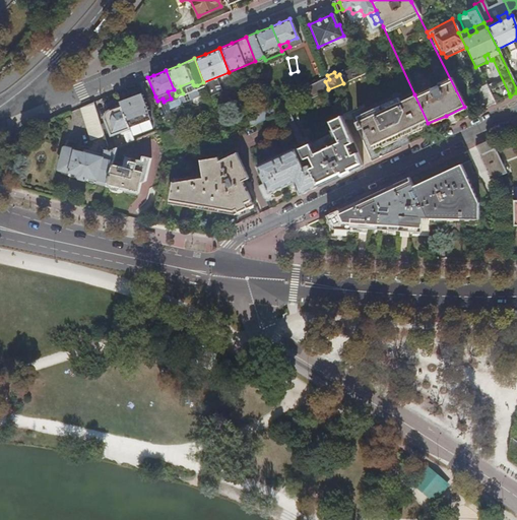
[(314,94),(328,88),(325,81),(323,76),(315,80),(317,85),(312,87),(314,94)]
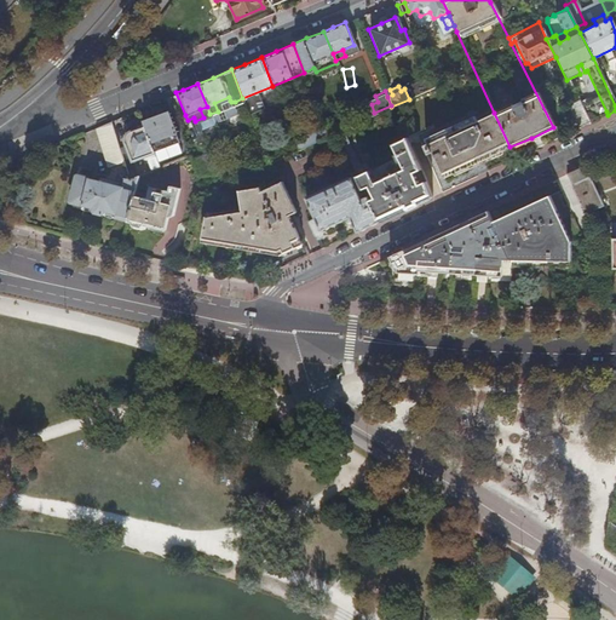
[(242,102),(242,98),(235,102),(231,102),(230,101),(229,97),(214,103),(218,112),(242,102)]
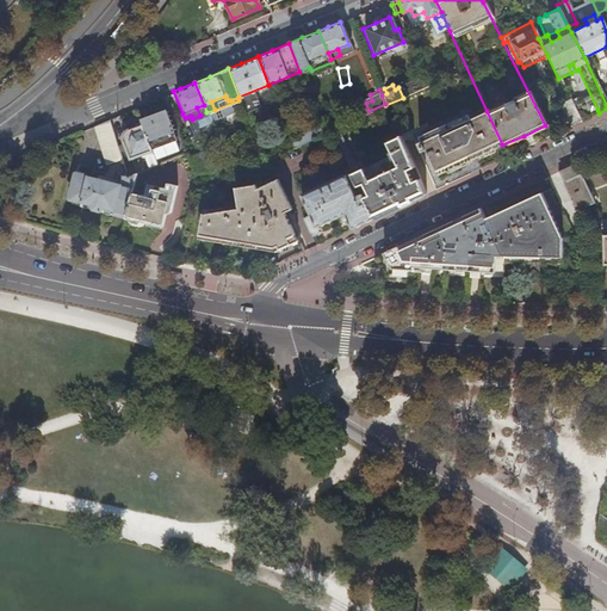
[(565,103),(559,105),(568,121),(574,117),(565,103)]
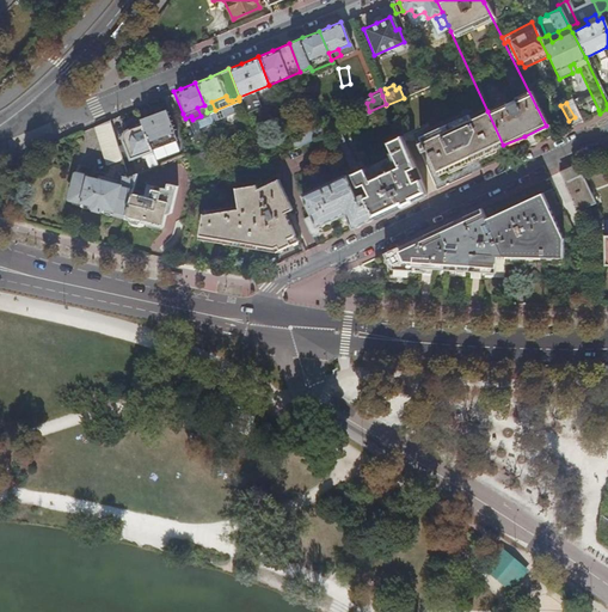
[(139,121),(141,124),(149,148),(174,140),(165,111),(152,116),(139,121)]
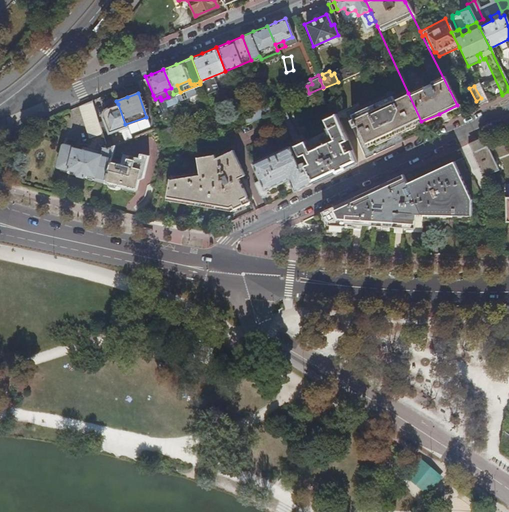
[(422,122),(421,121),(408,93),(392,101),(390,96),(349,115),(351,120),(349,121),(352,128),(356,126),(359,133),(358,133),(365,148),(366,148),(365,146),(368,144),(404,128),(405,130),(410,127),(422,122)]
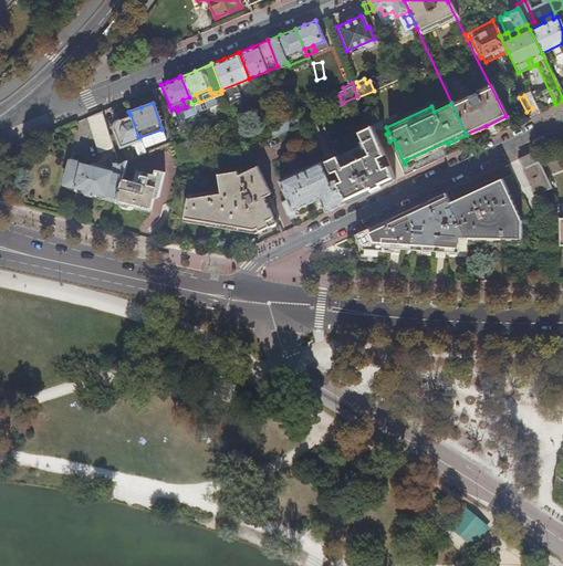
[(110,145),(105,130),(98,111),(85,116),(95,149),(105,146),(110,145)]
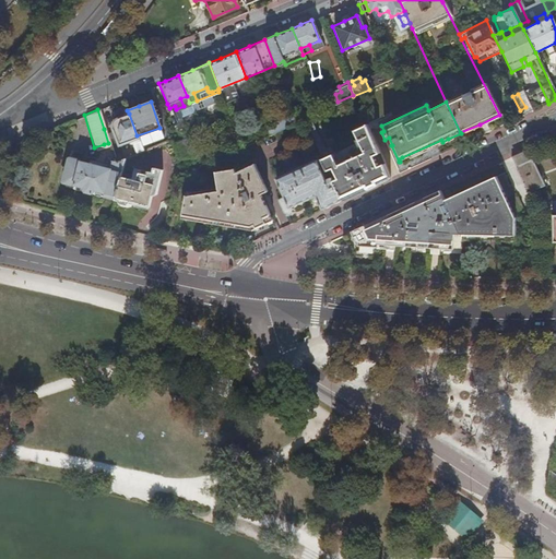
[(116,143),(109,145),(111,152),(114,161),(115,161),(123,157),(119,144),(128,141),(129,144),(139,141),(137,135),(129,114),(118,118),(116,119),(114,120),(111,122),(110,125),(110,128),(116,143)]
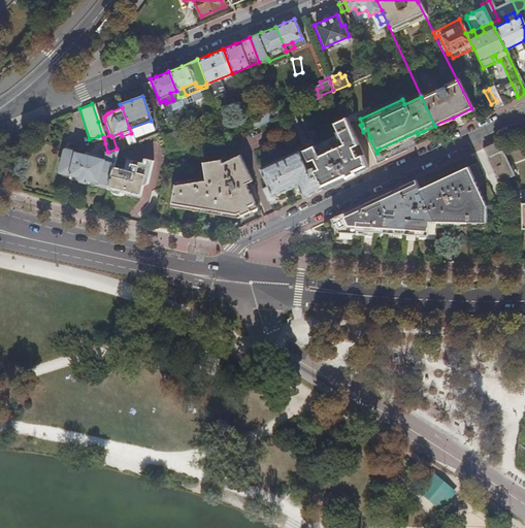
[(253,128),(280,116),(276,108),(250,121),(253,128)]
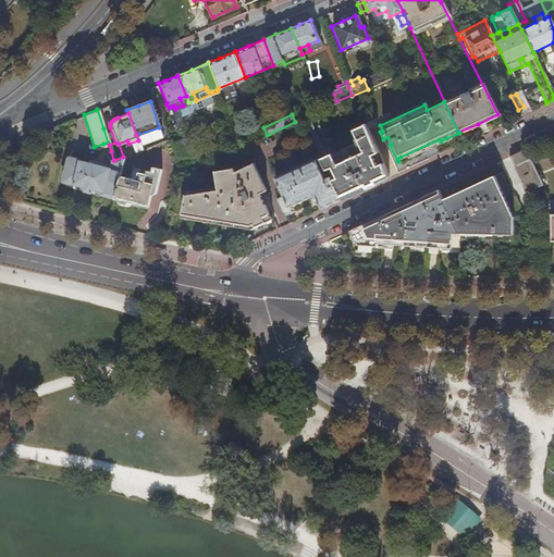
[(381,163),(376,165),(370,155),(376,152),(364,123),(352,128),(355,137),(354,138),(357,146),(357,147),(359,147),(360,150),(358,151),(357,153),(346,159),(344,156),(343,157),(344,160),(336,163),(331,152),(330,153),(327,147),(322,149),(306,116),(300,120),(329,176),(340,199),(353,193),(373,183),(386,177),(381,163)]
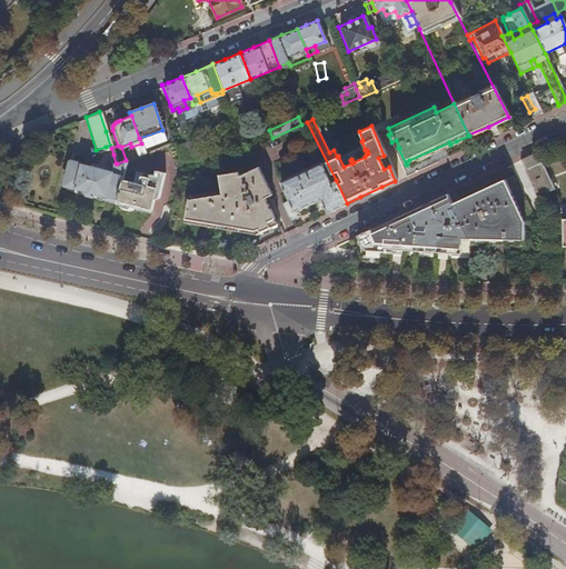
[(180,160),(191,159),(189,147),(185,146),(179,147),(176,150),(180,160)]
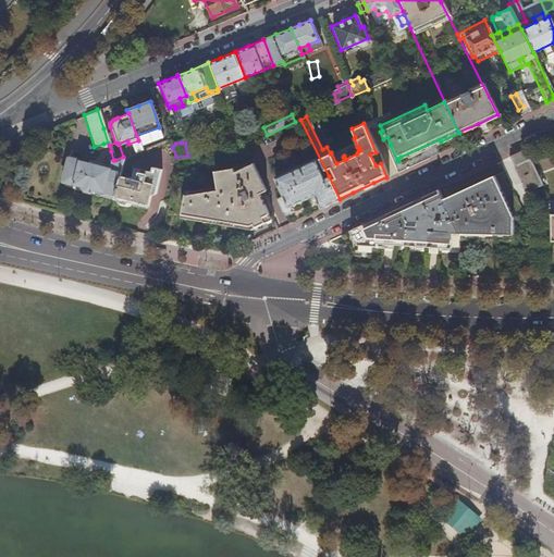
[(525,190),(540,184),(526,153),(524,149),(508,157),(525,190)]
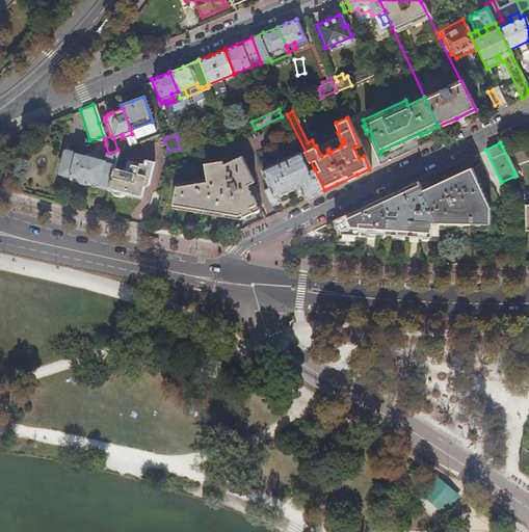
[(364,156),(359,145),(353,148),(359,158),(364,156)]
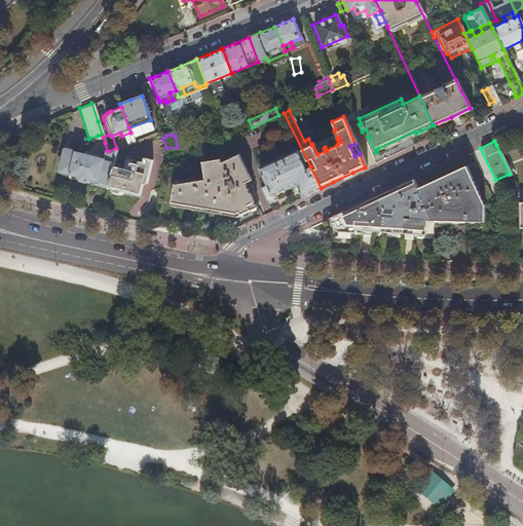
[(111,165),(116,148),(108,151),(107,151),(104,151),(102,159),(99,158),(100,155),(83,151),(82,154),(64,149),(63,150),(58,170),(59,171),(68,173),(67,177),(75,179),(106,187),(111,165)]
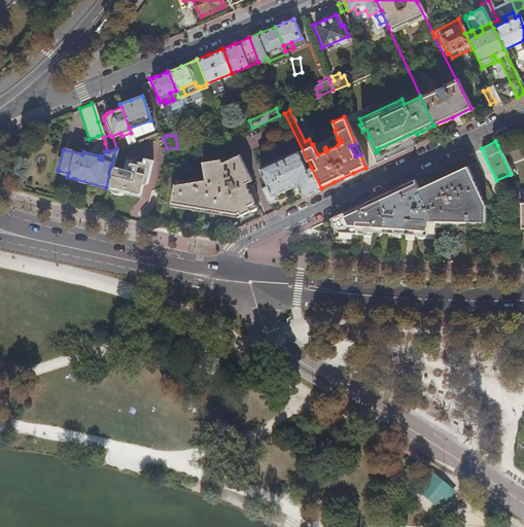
[(302,197),(321,188),(311,167),(306,170),(297,150),(258,168),(266,182),(267,185),(263,187),(260,188),(266,200),(268,201),(271,200),(273,197),(272,195),(293,185),(295,184),(302,197)]
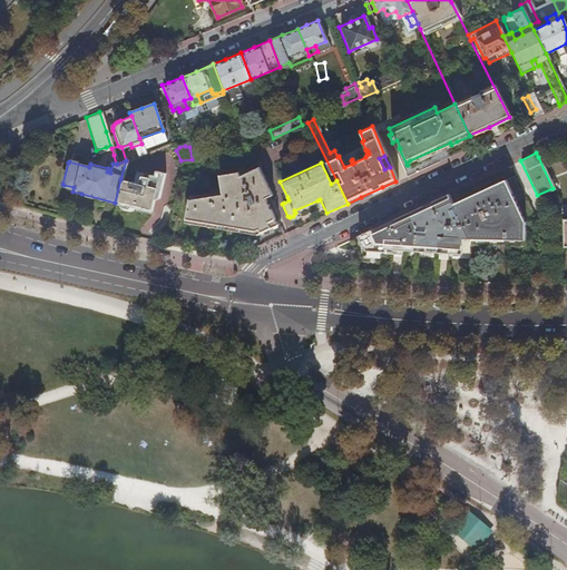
[(260,233),(276,224),(264,198),(272,195),(257,167),(240,176),(237,173),(218,175),(220,192),(188,196),(184,219),(191,220),(230,227),(254,231),(257,229),(260,233)]
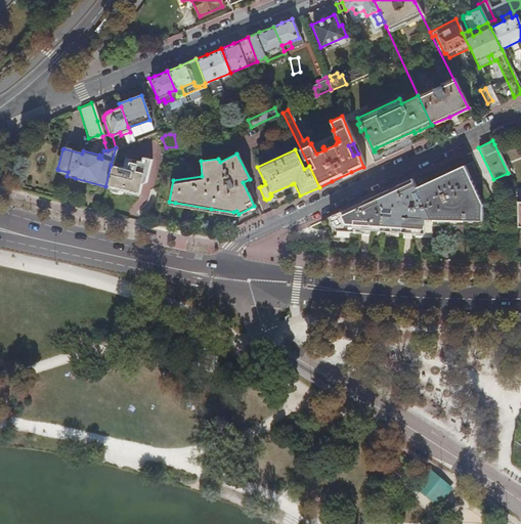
[(121,168),(111,165),(105,186),(132,193),(137,194),(139,184),(143,183),(150,160),(142,158),(141,163),(137,162),(136,164),(129,162),(130,160),(123,158),(121,168)]
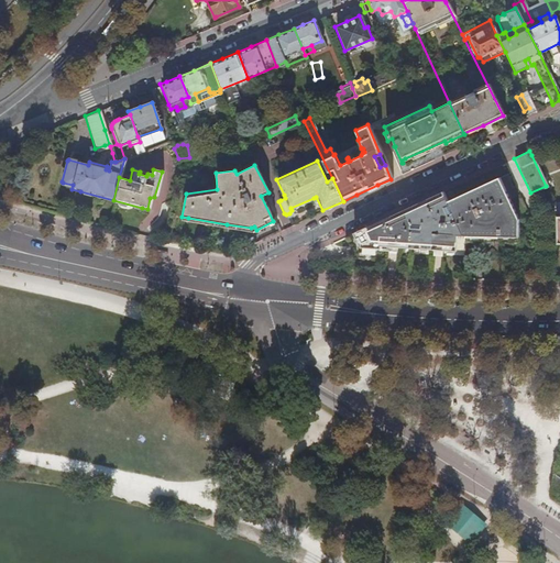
[(529,220),(507,173),(480,186),(446,201),(461,235),(502,236),(517,236),(517,220),(529,220)]
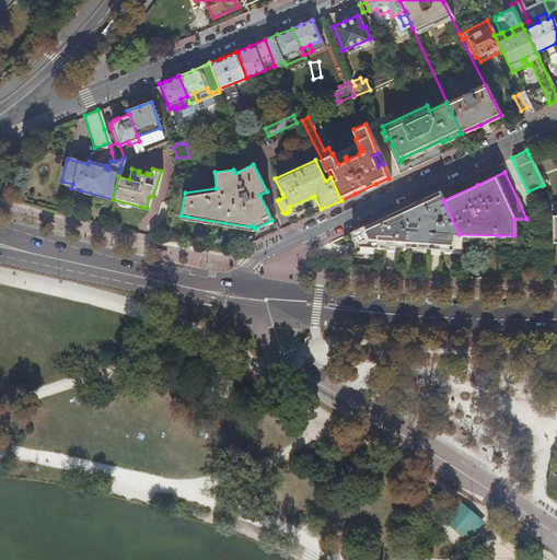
[(420,276),(459,278),(461,240),(459,234),(443,200),(439,190),(383,217),(340,236),(357,270),(374,271),(385,272),(420,276)]
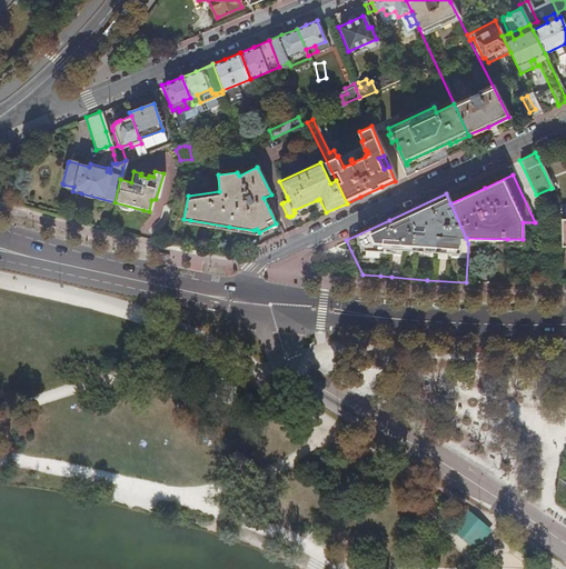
[(229,390),(218,387),(216,397),(226,400),(229,390)]
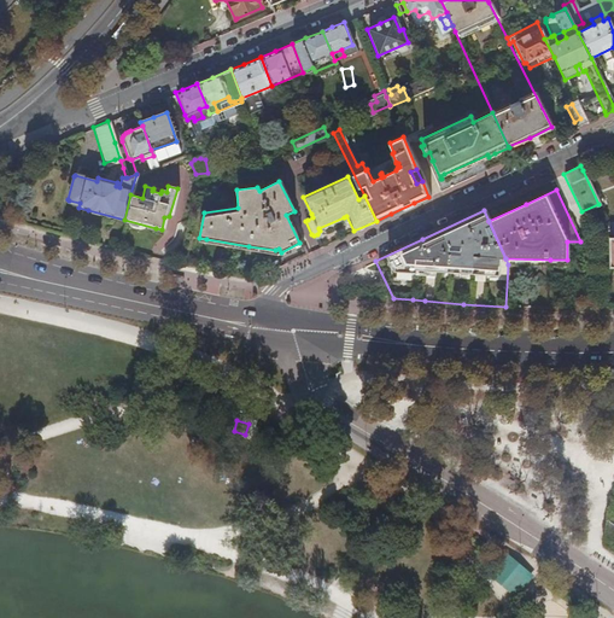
[(525,575),(506,555),(490,573),(492,578),(508,592),(513,593),(525,579),(525,575)]
